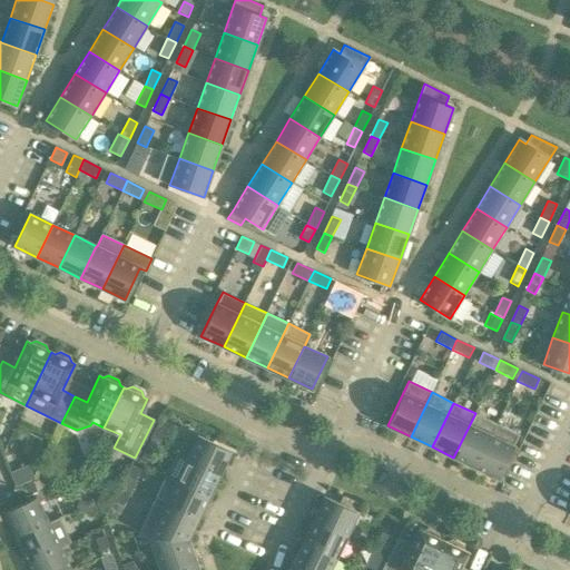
[(475,413),(453,458),(477,469),(498,424),(475,413)]
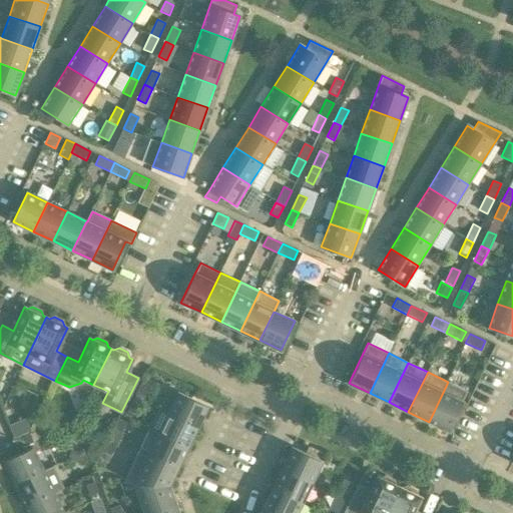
[(135,397),(144,402),(151,386),(143,382),(135,397)]
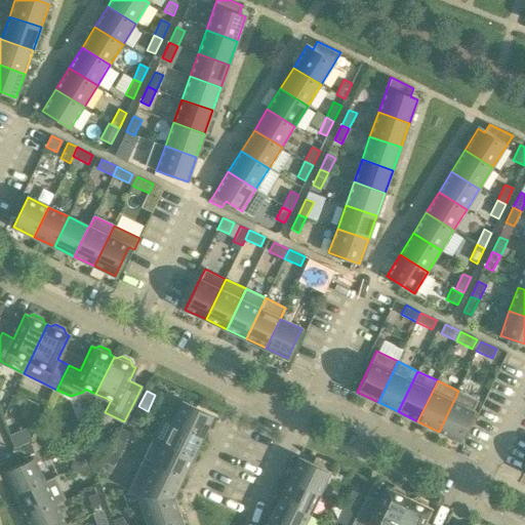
[(458,391),(439,432),(458,441),(478,400),(458,391)]
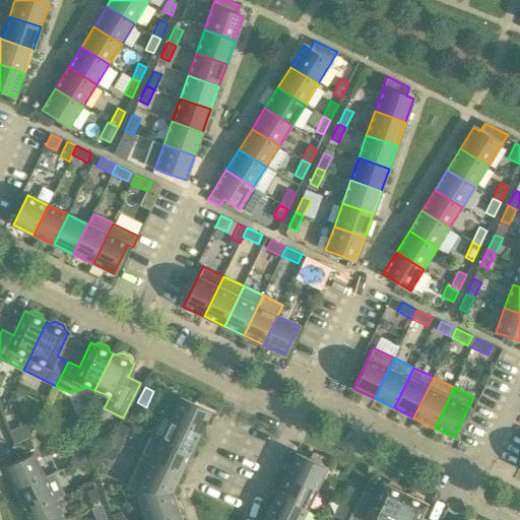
[(171,418),(200,433),(210,412),(181,398),(171,418)]
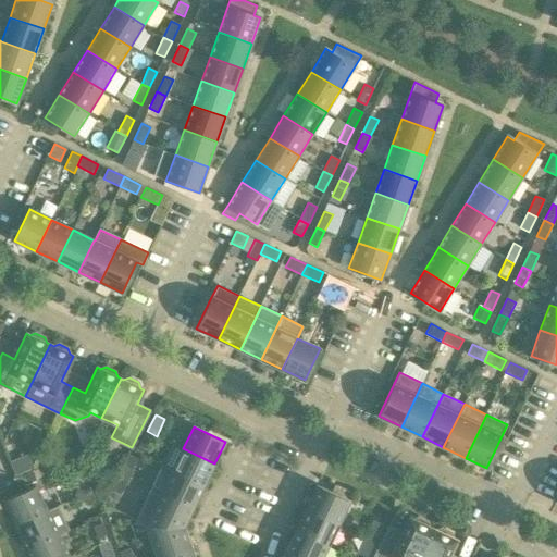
[(147,431),(138,447),(148,453),(157,436),(147,431)]
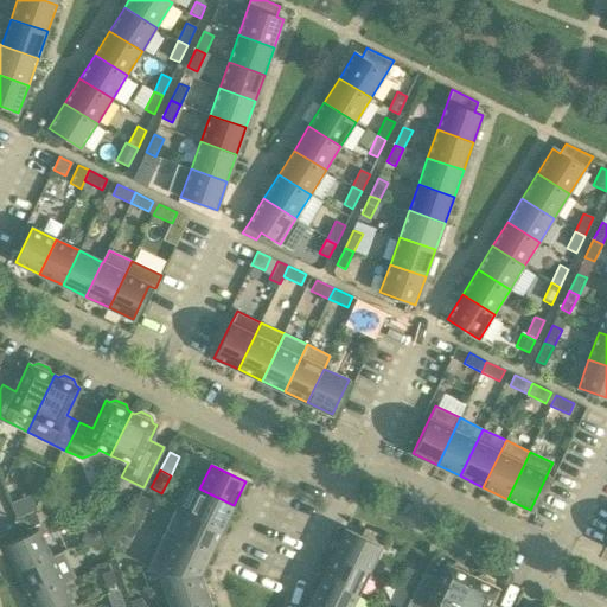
[(189,484),(178,508),(222,529),(234,505),(199,489),(189,484)]
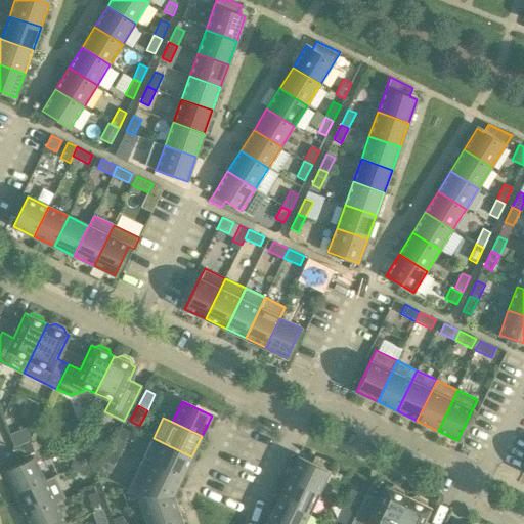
[(121,427),(114,443),(122,447),(130,432),(121,427)]
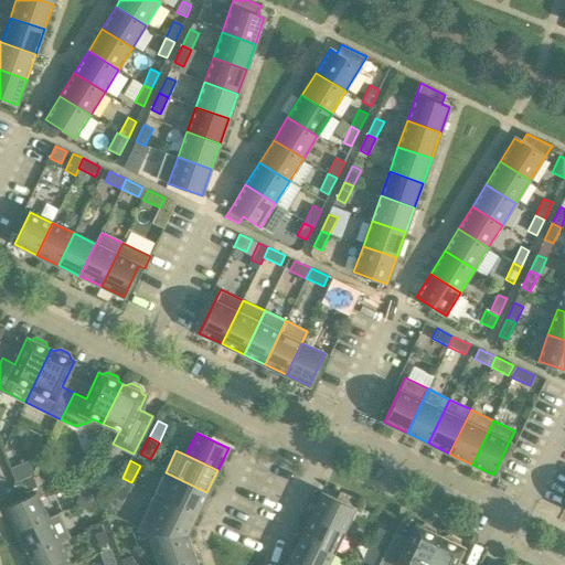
[(59,470),(43,462),(38,473),(53,481),(59,470)]
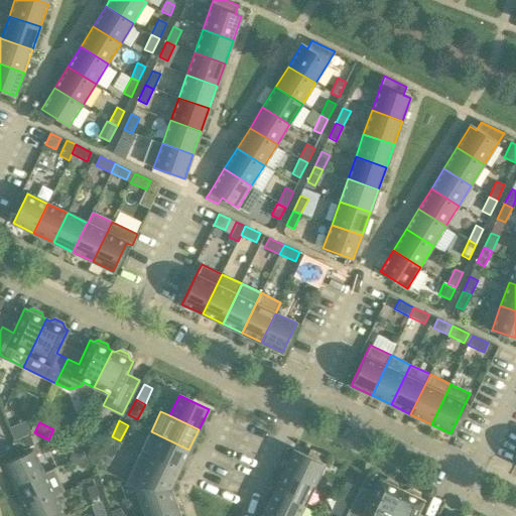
[(151,431),(141,450),(179,469),(188,449),(151,431)]
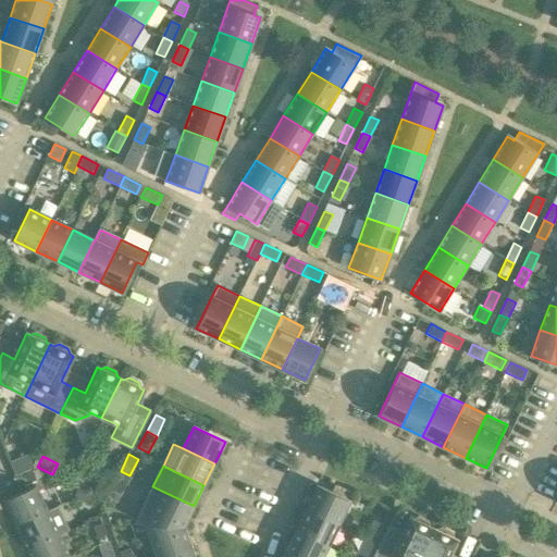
[(36,482),(32,469),(19,473),(23,486),(36,482)]
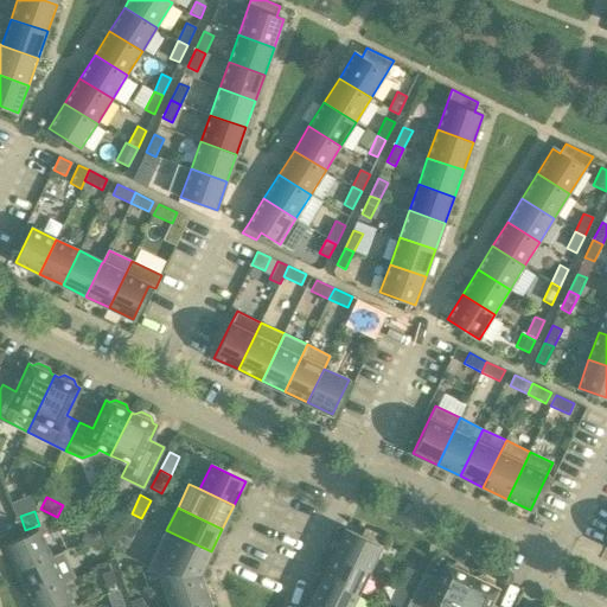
[(141,518),(132,513),(121,534),(132,538),(141,518)]
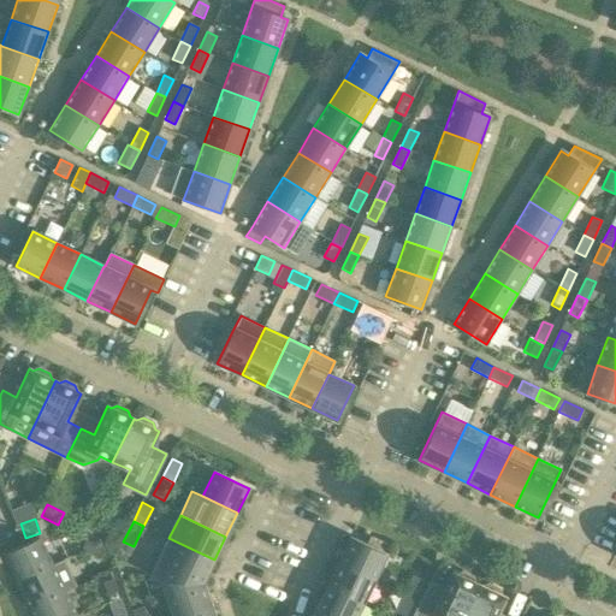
[(117,555),(124,539),(108,532),(102,549),(105,550),(117,555)]
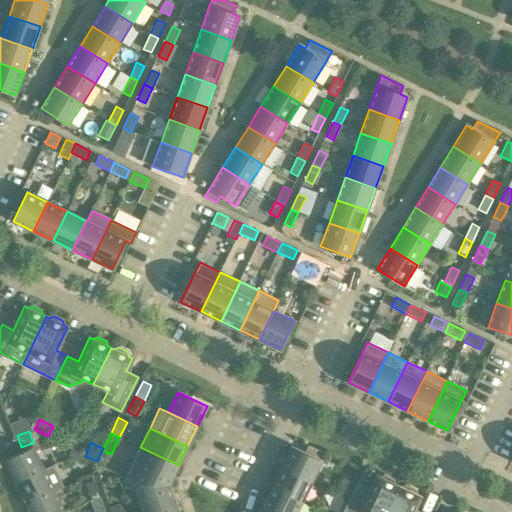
[(292,447),(282,466),(311,480),(324,453),(308,445),(304,453),(292,447)]
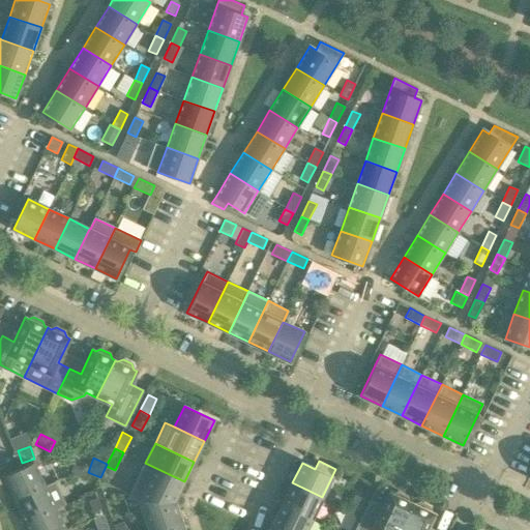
[(16,501),(46,487),(34,463),(4,477),(16,501)]
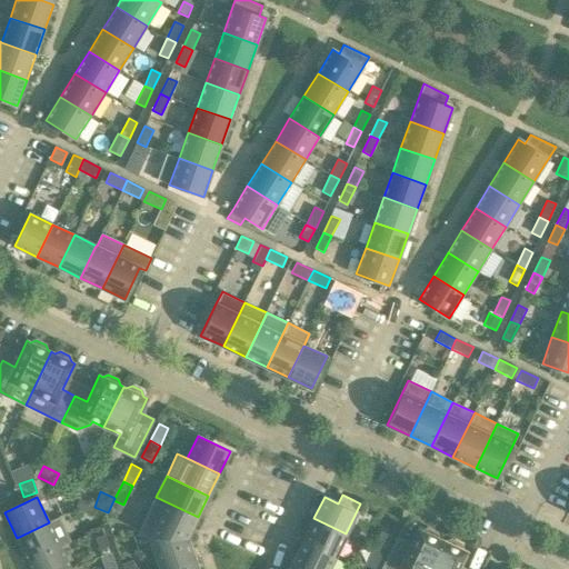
[(198,517),(156,497),(137,536),(149,536),(188,538),(198,517)]
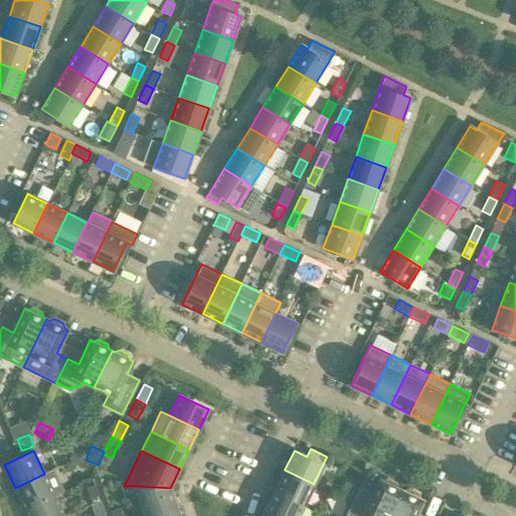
[(86,460),(72,454),(69,461),(84,469),(88,461),(86,460)]
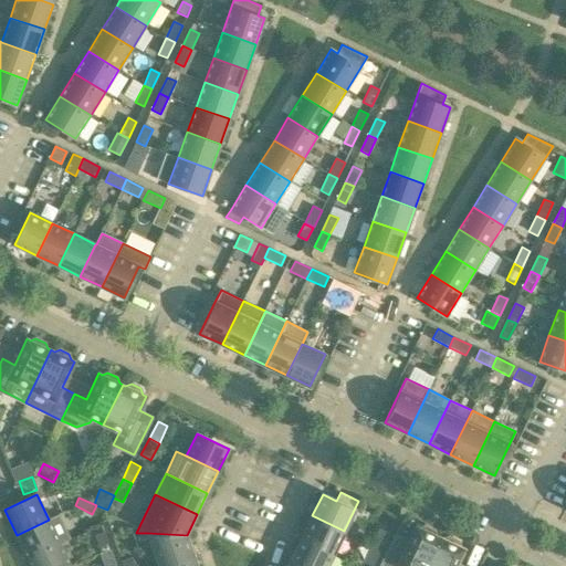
[(312,515),(302,537),(334,553),(344,531),(312,515)]
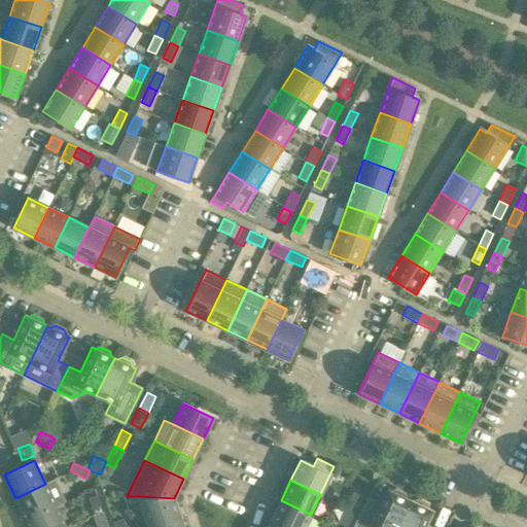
[(45,484),(15,498),(27,520),(56,505),(45,484)]
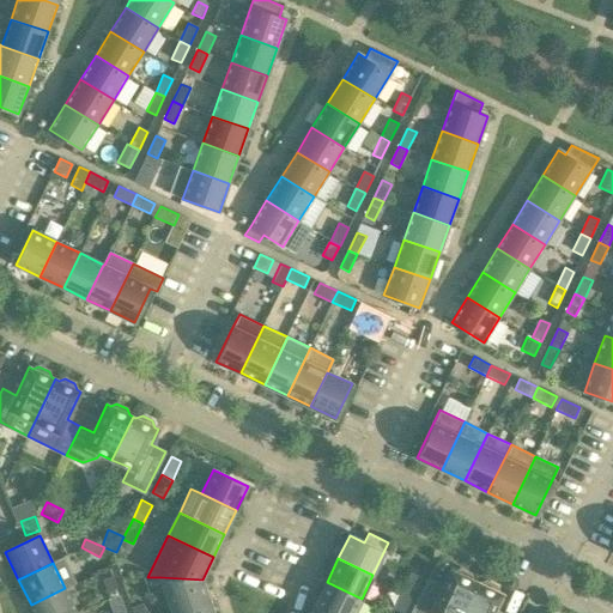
[(454,571),(451,570),(437,598),(423,590),(412,612),(461,612),(477,582),(473,581),(471,574),(461,569),(454,571)]
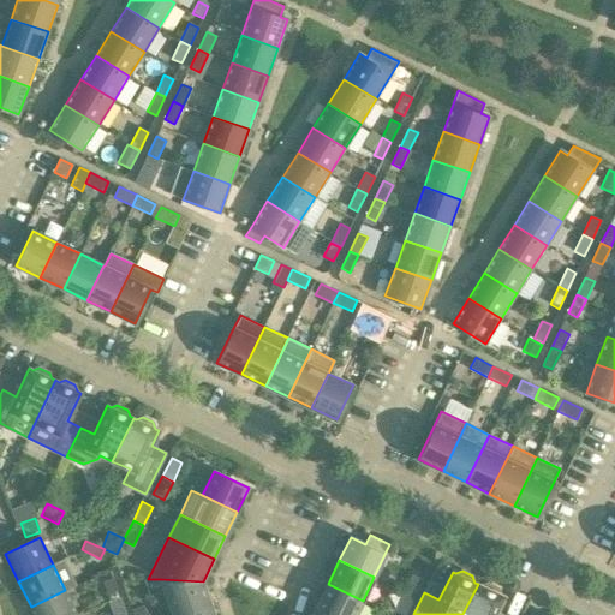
[(412,574),(404,591),(415,597),(423,579),(412,574)]
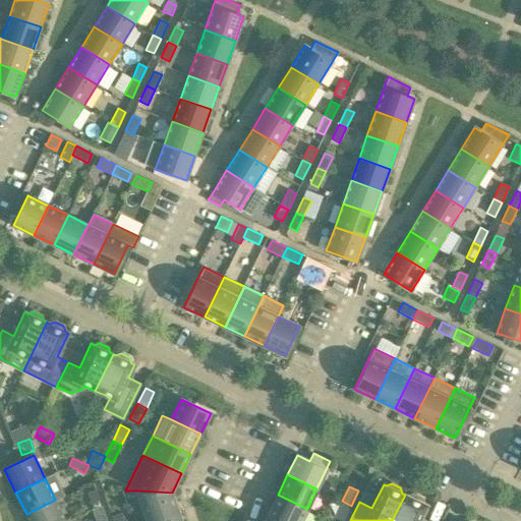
[(101,505),(96,489),(88,493),(93,508),(101,505)]
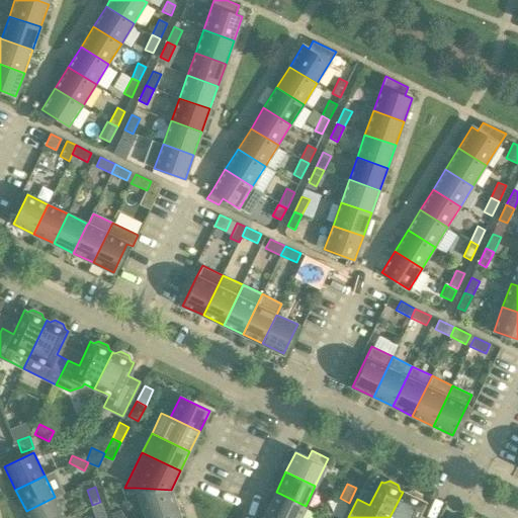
[(157,517),(178,511),(171,490),(136,488),(146,517),(157,517)]
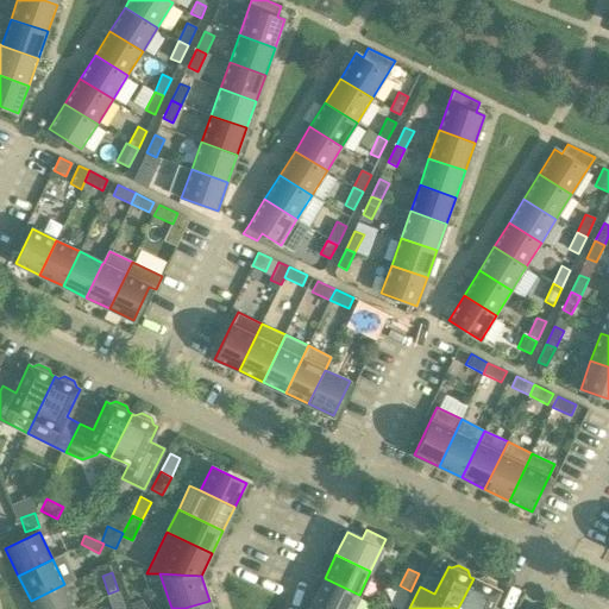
[(477,579),(473,578),(458,608),(489,608),(498,590),(496,589),(494,583),(483,577),(477,579)]
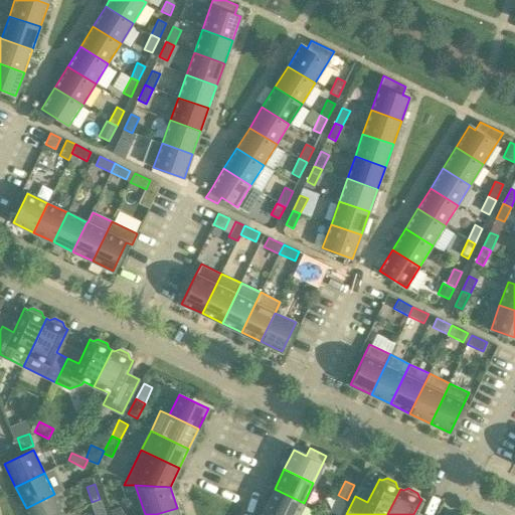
[(297,514),(304,503),(275,489),(266,508),(279,514),(297,514)]
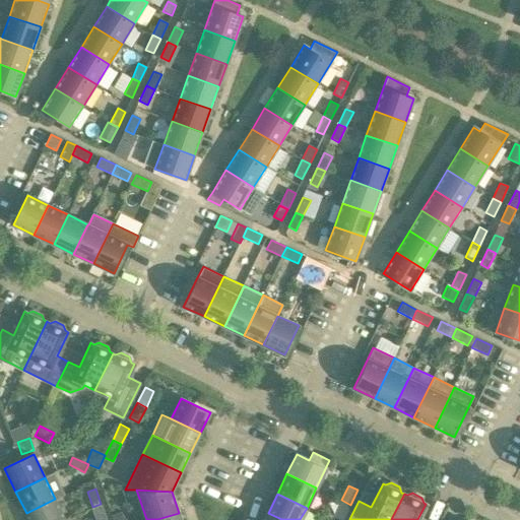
[(64,519),(55,499),(26,513),(28,519),(64,519)]
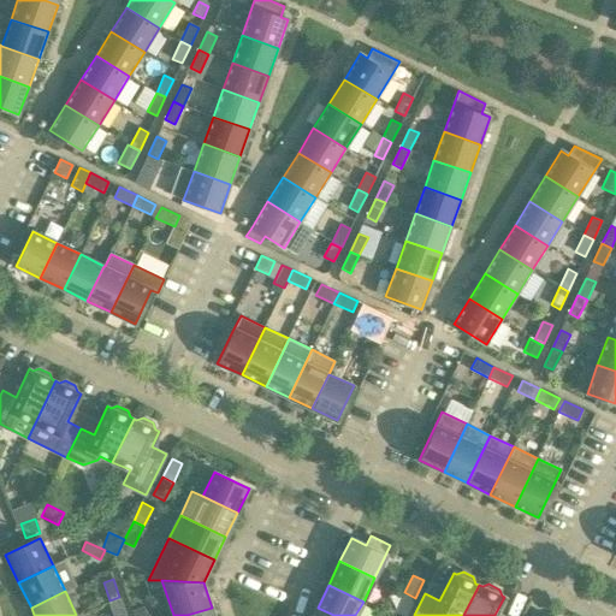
[(406,615),(415,598),(404,592),(396,611),(404,615),(406,615)]
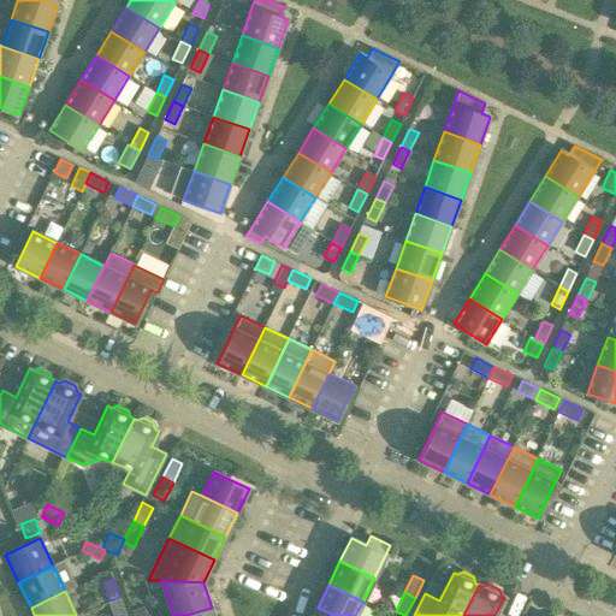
[(113,615),(126,615),(122,600),(110,605),(113,615)]
